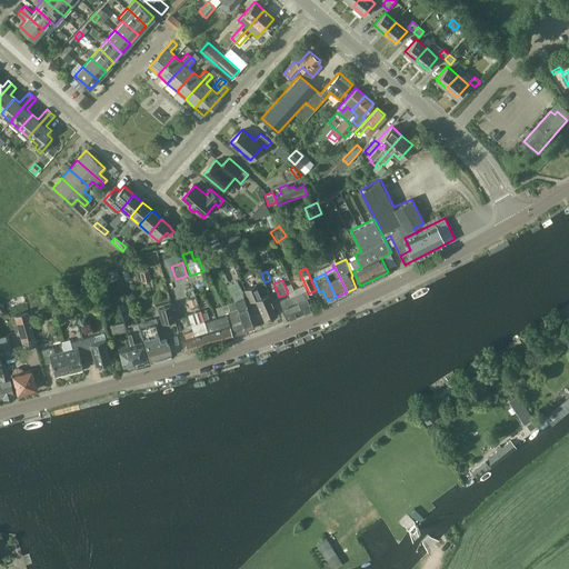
[(229,290),(235,301),(236,301),(246,330),(255,327),(245,298),(239,286),(229,290)]
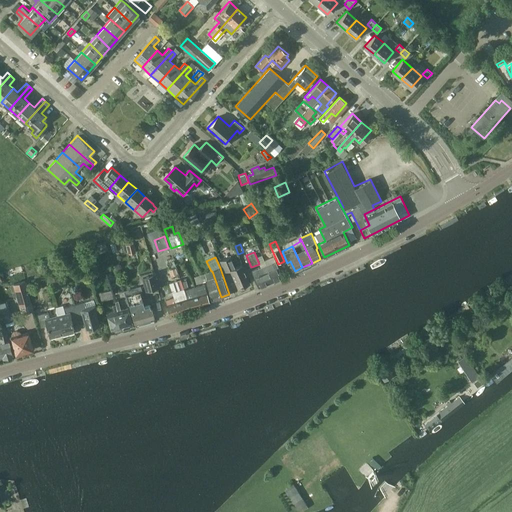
[(240,286),(250,282),(243,264),(236,267),(232,257),(222,261),(227,272),(233,269),(240,286)]
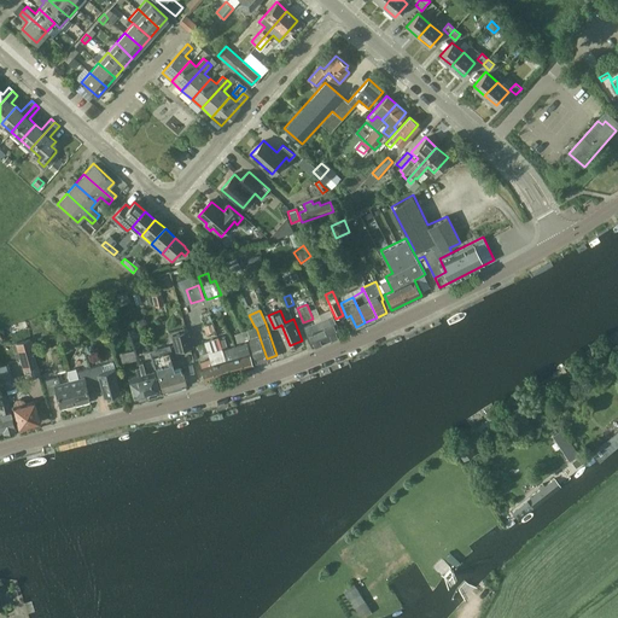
[(333,315),(319,321),(328,340),(342,334),(333,315)]
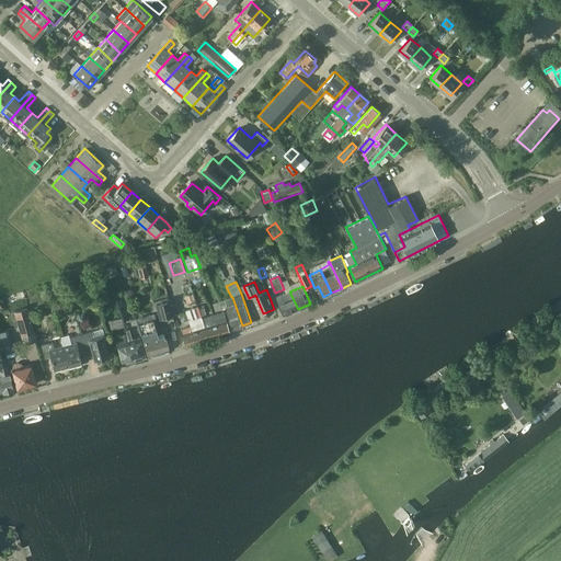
[(277,297),(285,315),(298,309),(289,292),(277,297)]
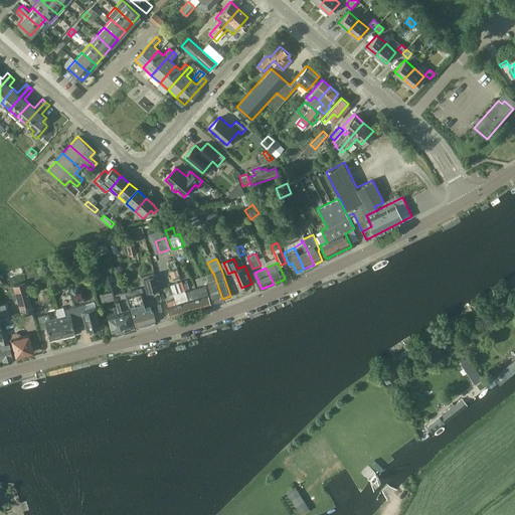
[(212,273),(208,275),(206,269),(201,270),(203,277),(195,279),(197,286),(207,283),(214,302),(222,299),(213,273),(212,273)]
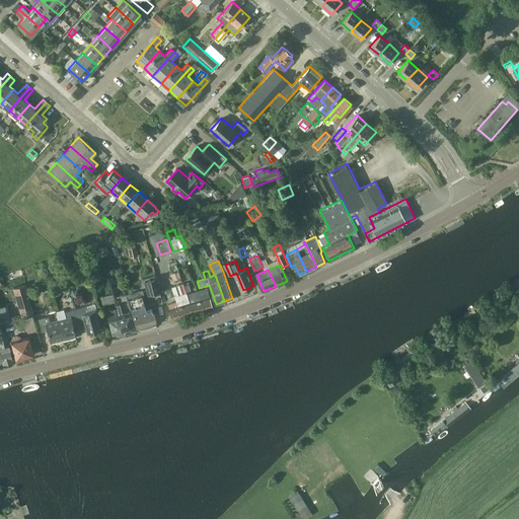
[(160,291),(157,278),(145,281),(148,295),(160,291)]
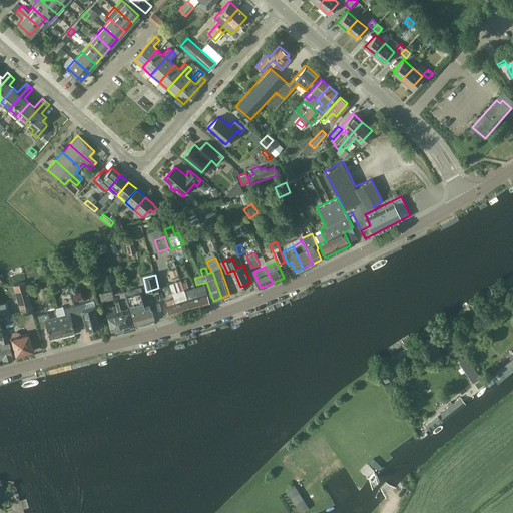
[(25,281),(13,284),(19,307),(31,304),(25,281)]
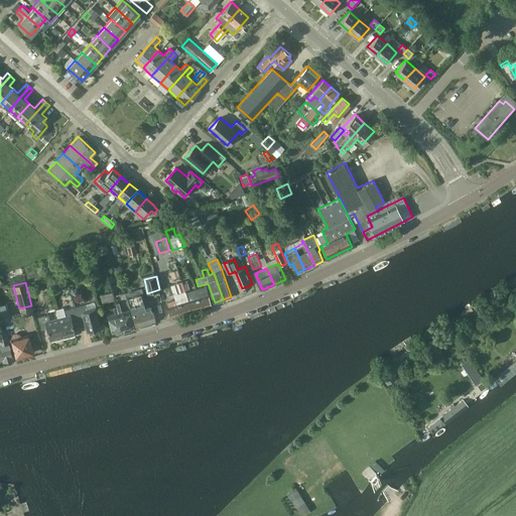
[(111,292),(105,293),(102,282),(96,283),(99,295),(98,295),(100,303),(114,300),(111,292)]
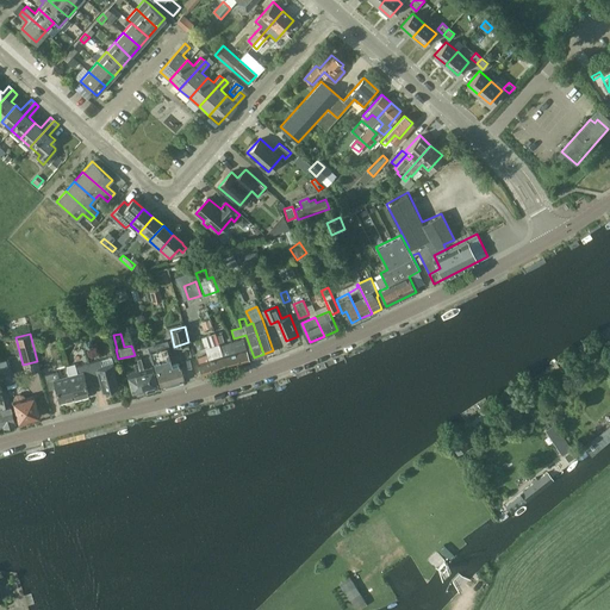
[(206,347),(207,354),(209,354),(213,369),(225,366),(219,347),(217,347),(216,343),(222,341),(219,334),(194,341),(197,349),(206,347)]
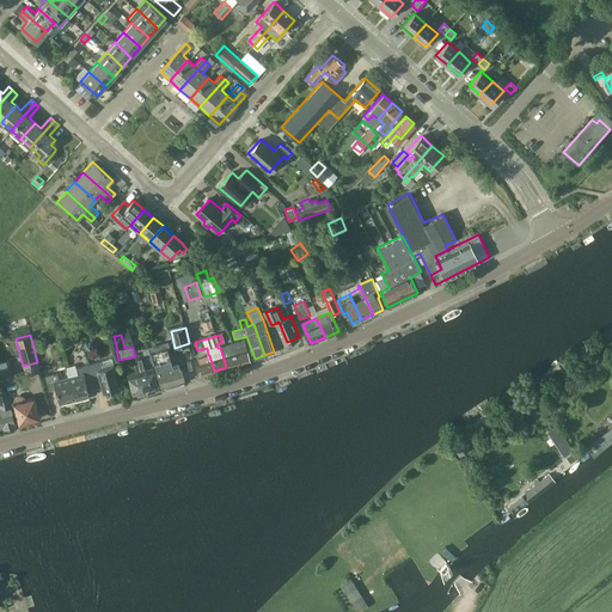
[(244,341),(231,344),(238,363),(250,360),(244,341)]
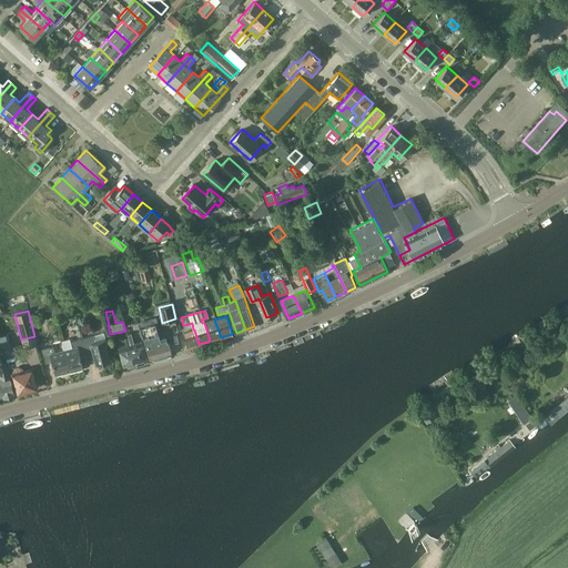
[(143,337),(145,344),(150,361),(171,355),(166,340),(160,341),(158,334),(160,333),(155,317),(138,322),(142,338),(143,337)]
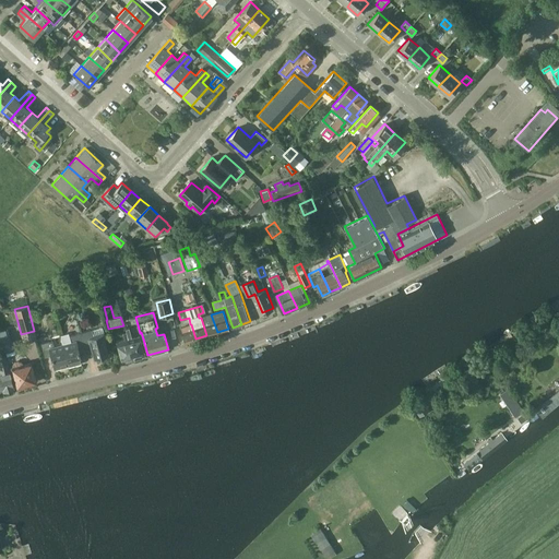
[(211,314),(201,318),(206,335),(217,332),(211,314)]
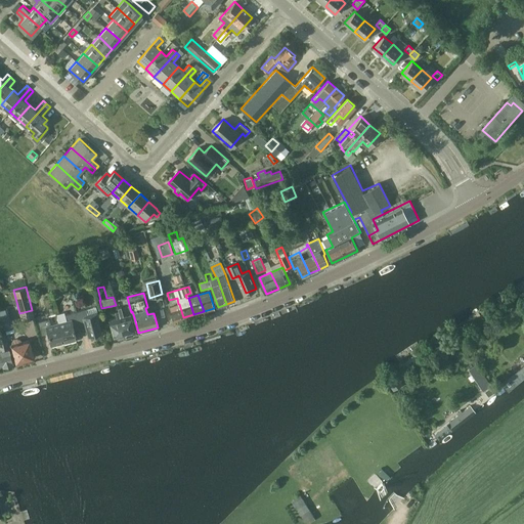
[(173,320),(183,317),(179,304),(178,304),(169,307),(173,320)]
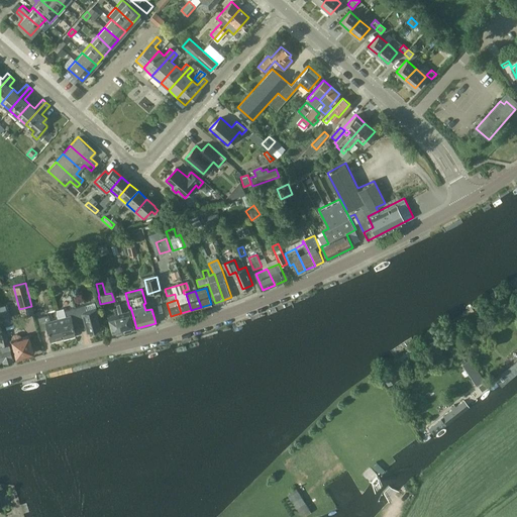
[(0,303),(0,312),(3,323),(12,321),(7,302),(0,303)]
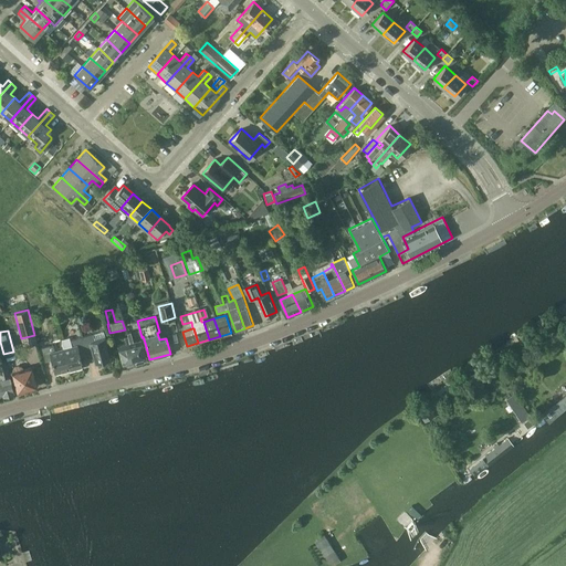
[(103,331),(82,336),(85,349),(93,347),(96,362),(109,358),(104,337),(105,337),(103,331)]
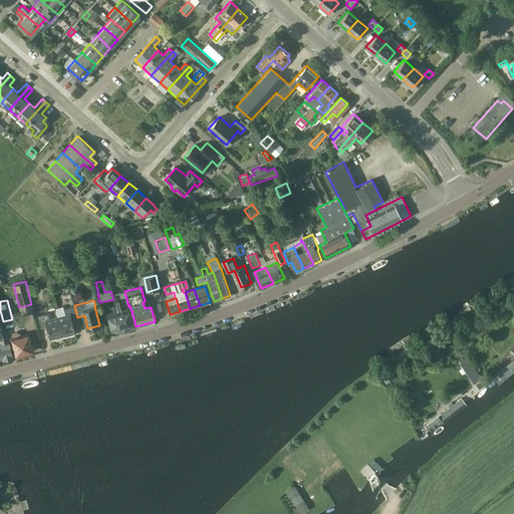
[(55,309),(56,316),(57,315),(62,334),(74,331),(71,319),(77,317),(74,305),(63,308),(61,306),(57,307),(55,309)]
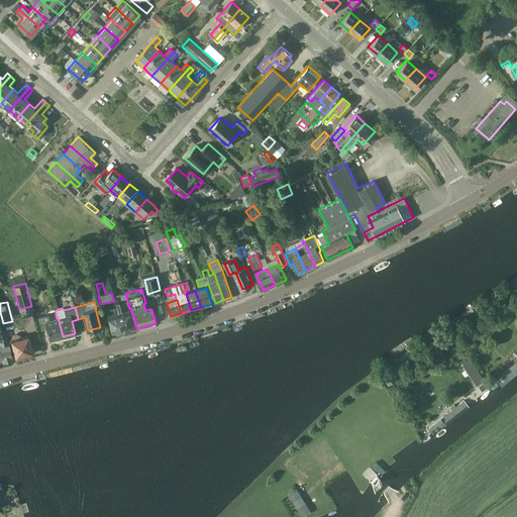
[(112,333),(123,331),(116,307),(112,309),(113,314),(107,316),(112,333)]
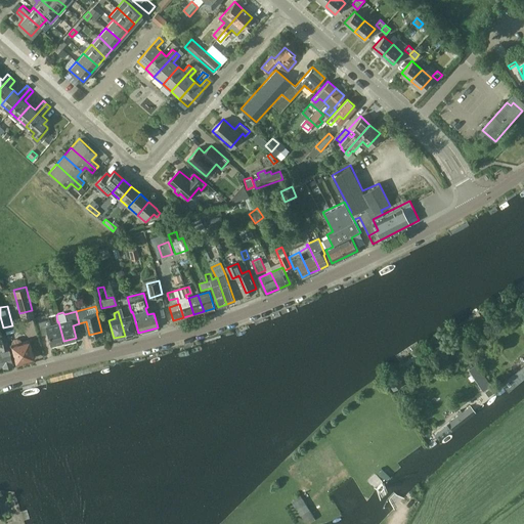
[(121,311),(118,311),(125,336),(135,333),(130,314),(123,316),(121,311)]
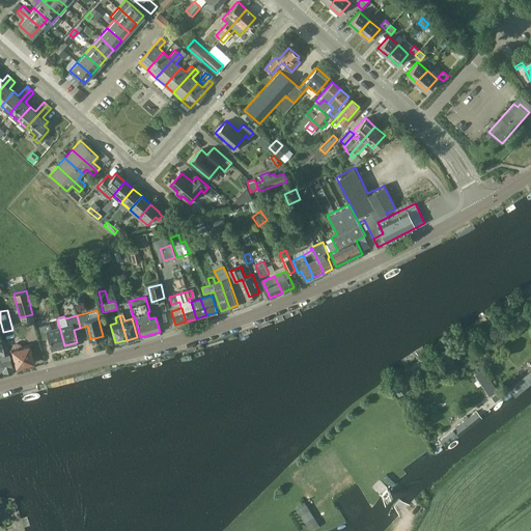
[(52,348),(64,345),(59,326),(58,327),(51,328),(50,323),(38,326),(43,338),(49,337),(52,348)]
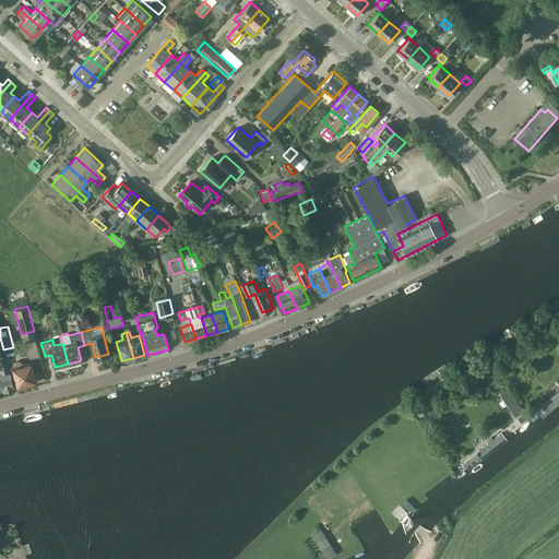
[(0,390),(14,387),(6,356),(0,357),(0,369),(0,371),(0,390)]
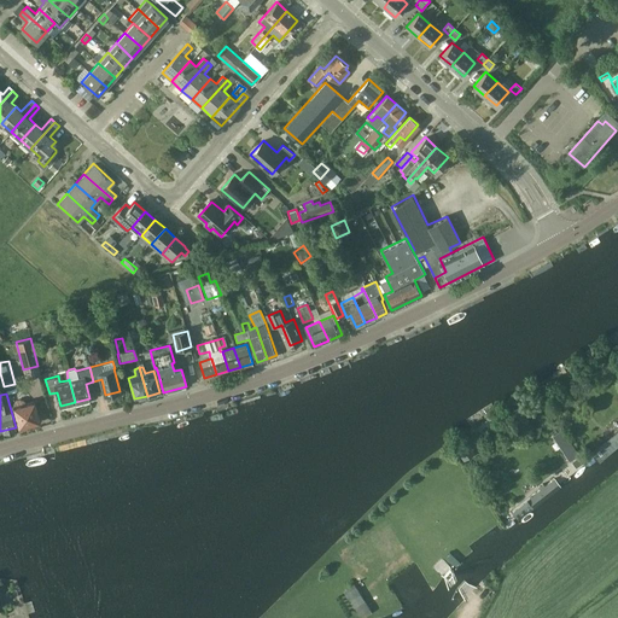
[(25,403),(23,401),(21,400),(17,401),(15,403),(13,407),(18,426),(39,421),(34,401),(25,403)]
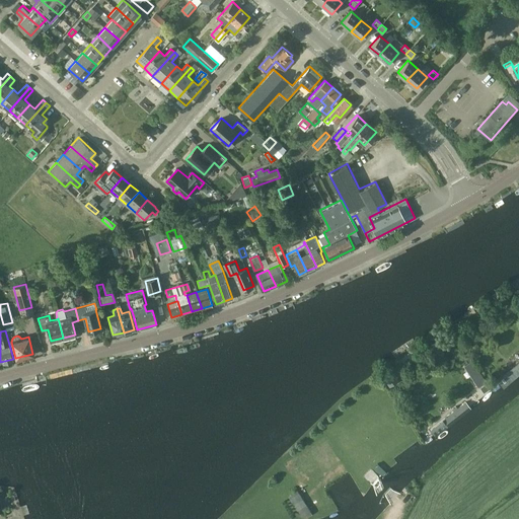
[(518,375),(518,359),(496,378),(503,388),(518,375)]
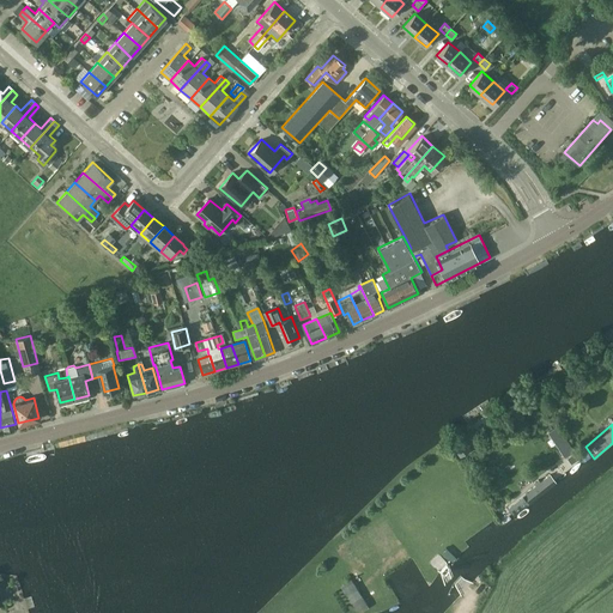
[(558,426),(548,432),(552,437),(564,456),(574,450),(560,431),(558,426)]
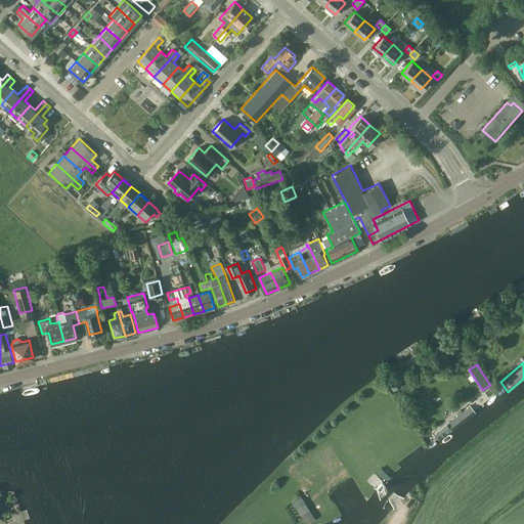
[(393,390),(401,384),(395,375),(387,380),(393,390)]
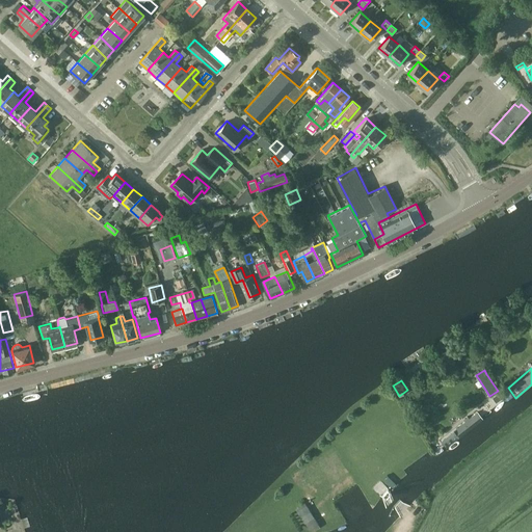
[(510,392),(506,387),(498,393),(502,398),(510,392)]
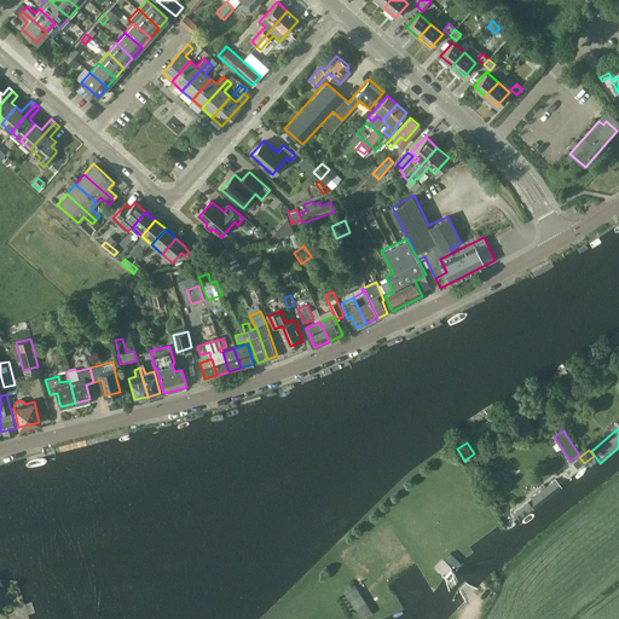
[(563,489),(554,478),(512,510),(520,522),(563,489)]
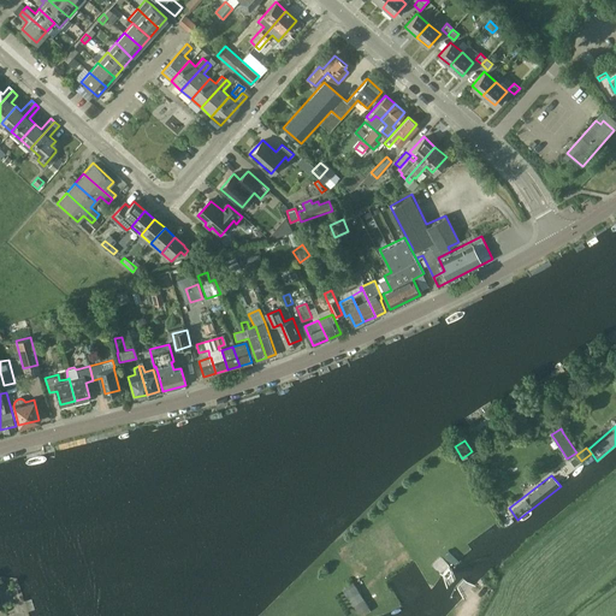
[(354,580),(343,586),(360,614),(371,608),(354,580)]
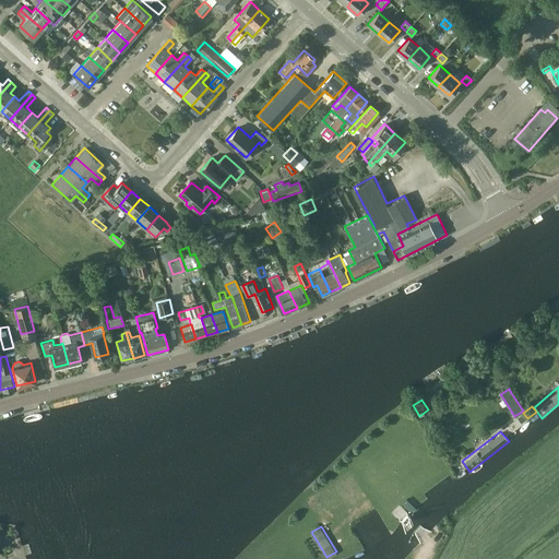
[(346,537),(336,544),(340,549),(351,543),(346,537)]
